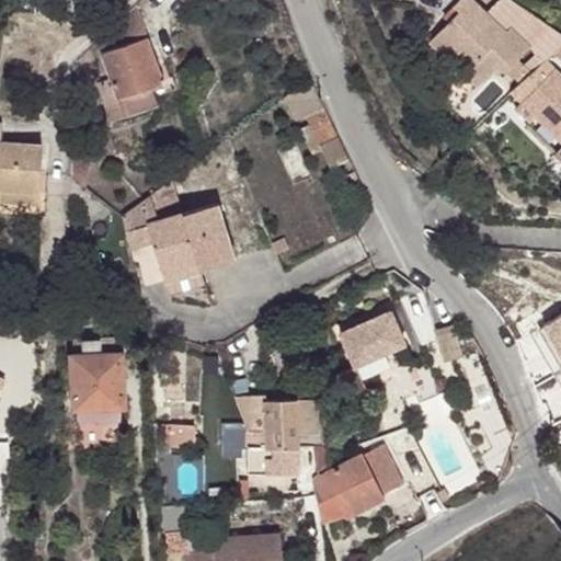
[(518,0),(506,14),(489,0),(457,0),(430,32),(464,63),(469,57),(479,66),(490,55),(497,63),(521,35),(537,48),(537,47),(559,23),(529,0),(518,0)]
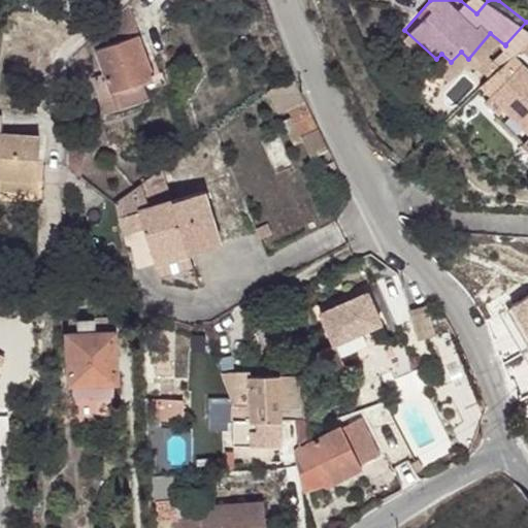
[(151,73),(126,4),(100,28),(106,46),(95,50),(109,90),(141,78),(143,88),(164,80),(160,69),(151,73)]
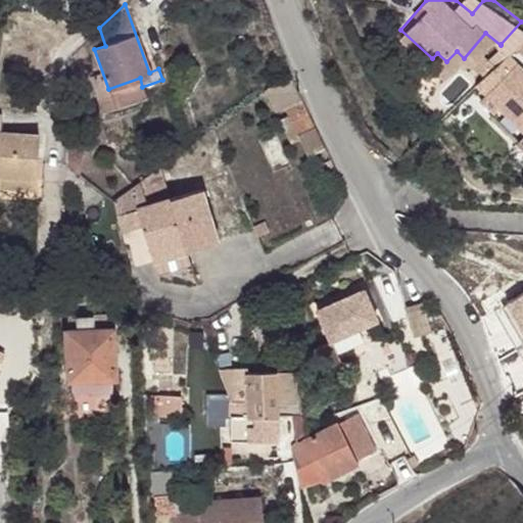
[(522,62),(501,44),(501,45),(473,77),(483,85),(475,95),(488,106),(493,100),(520,124),(512,132),(522,142),(522,62)]
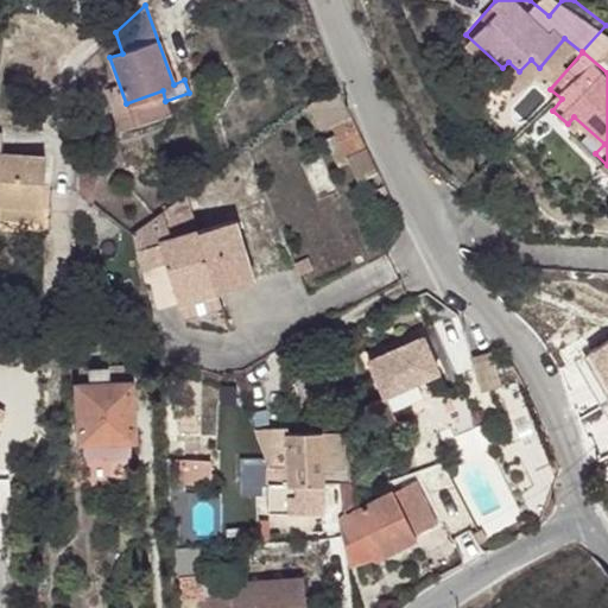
[(170,112),(165,101),(163,90),(126,103),(134,125),(170,112)]
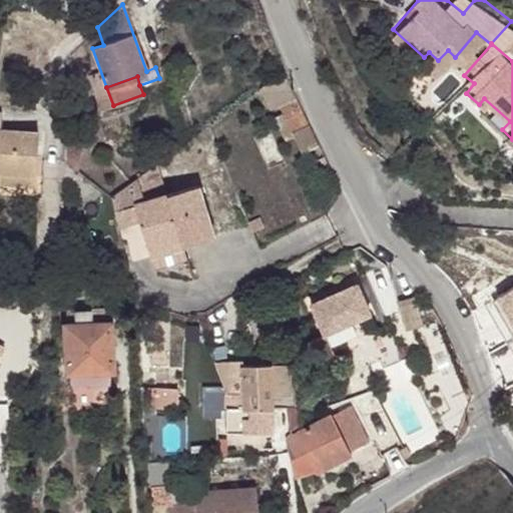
[(37,130),(0,127),(0,170),(35,172),(37,130)]
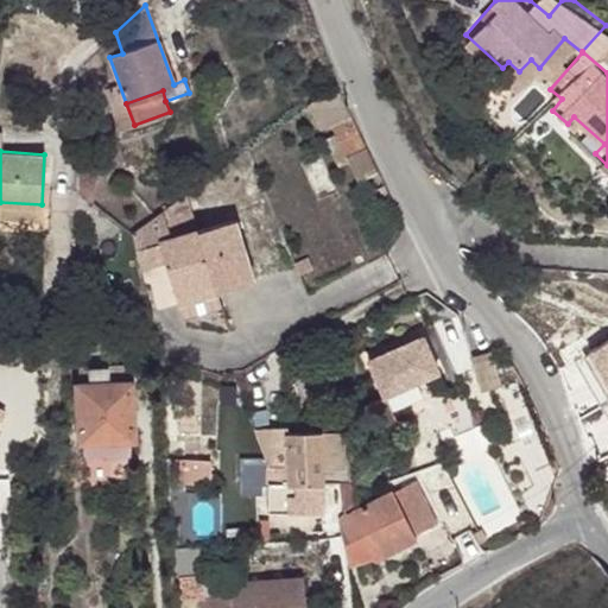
[(95,164),(77,163),(76,190),(92,202),(95,164)]
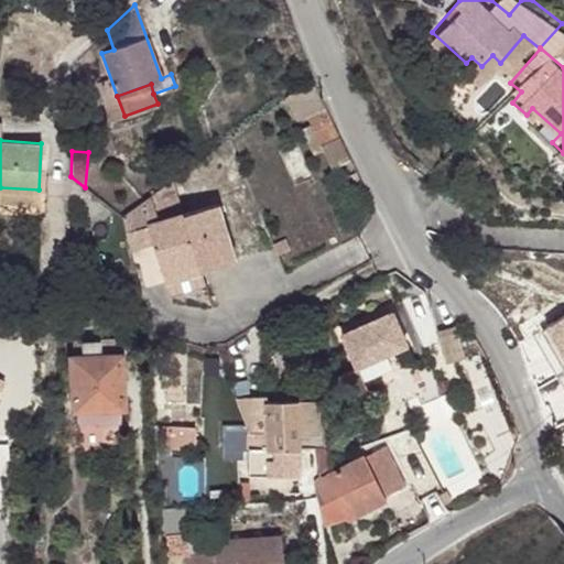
[(182,214),(171,180),(140,202),(150,236),(177,255),(199,272),(204,270),(236,260),(218,203),(182,214)]
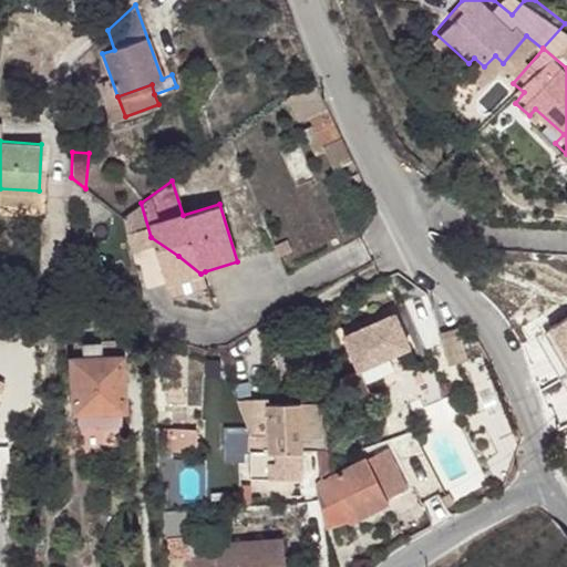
[(0,200),(38,203),(39,191),(0,188),(0,200)]
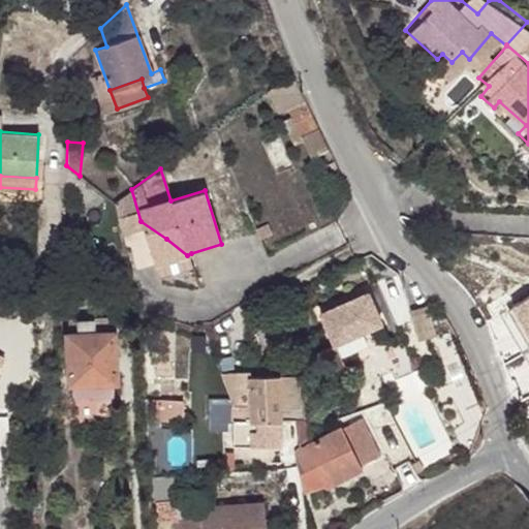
[(166,239),(141,221),(146,238),(155,265),(187,255),(166,239)]
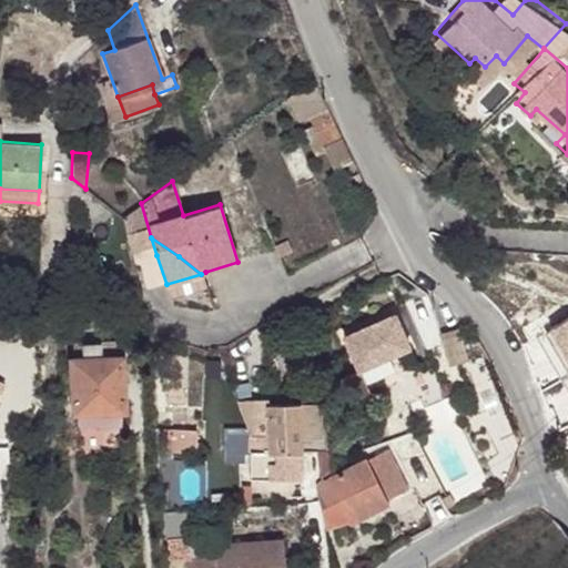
[(209,285),(205,272),(201,274),(166,284),(171,297),(209,285)]
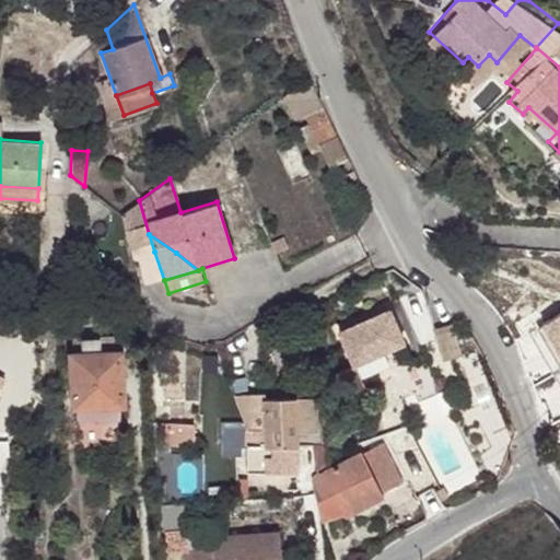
[(333,335),(348,366),(396,343),(381,312),(333,335)]
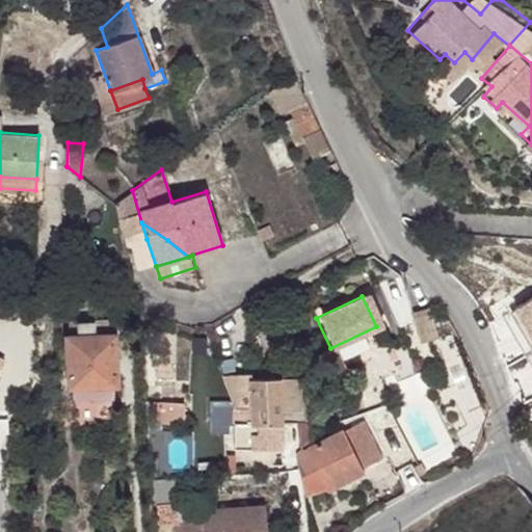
[(531,301),(514,313),(531,341),(531,301)]
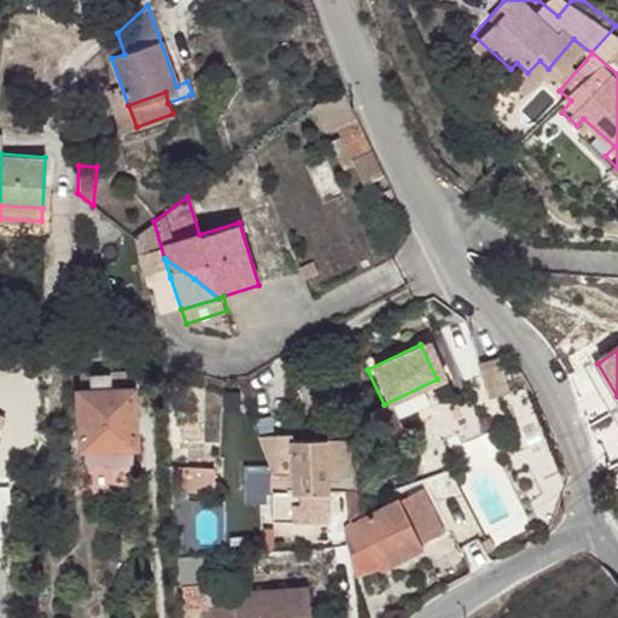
[(80,449),(83,449),(132,447),(135,447),(133,388),(126,389),(124,372),(80,373),(81,390),(76,391),(80,449)]
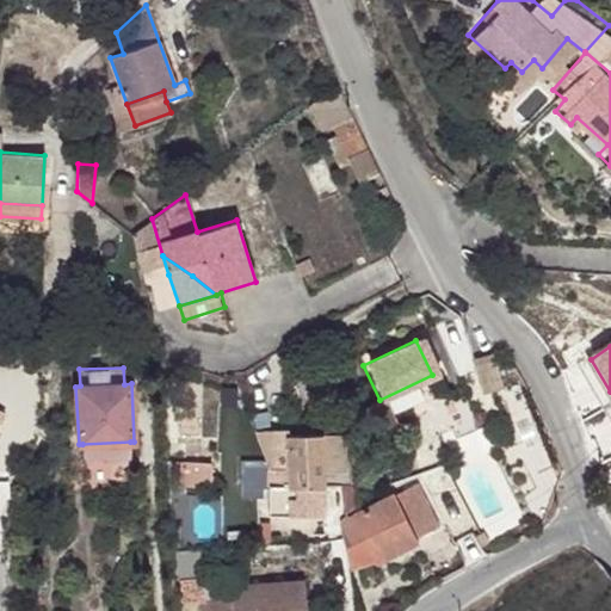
[(390,423),(381,403),(362,413),(371,432),(390,423)]
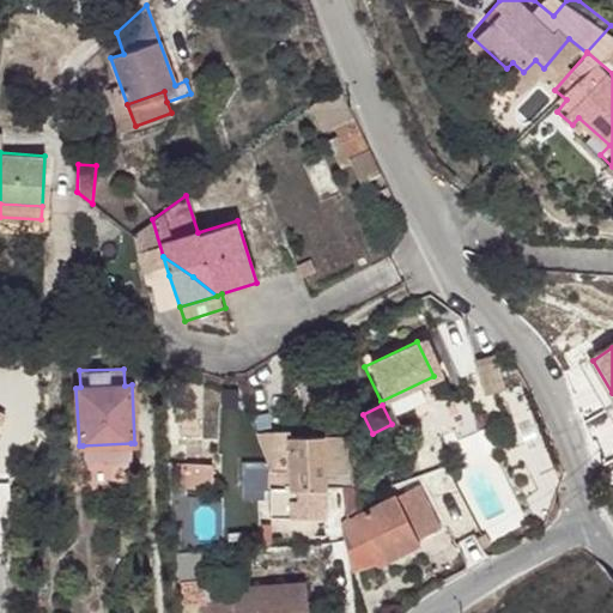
[(289,428),(254,431),(268,469),(289,468),(289,486),(326,485),(325,473),(347,472),(345,435),(323,436),(323,434),(289,435),(289,428)]
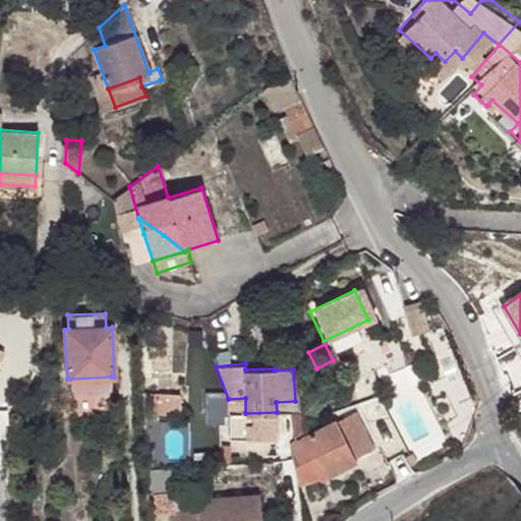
[(71,390),(73,391),(112,389),(111,377),(70,379),(71,390)]
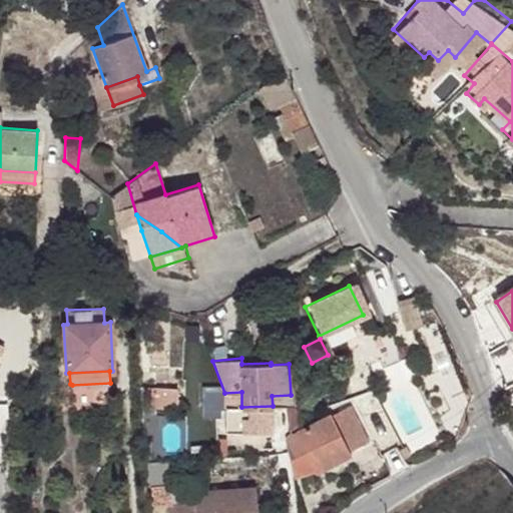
[(177,407),(176,387),(145,388),(145,408),(177,407)]
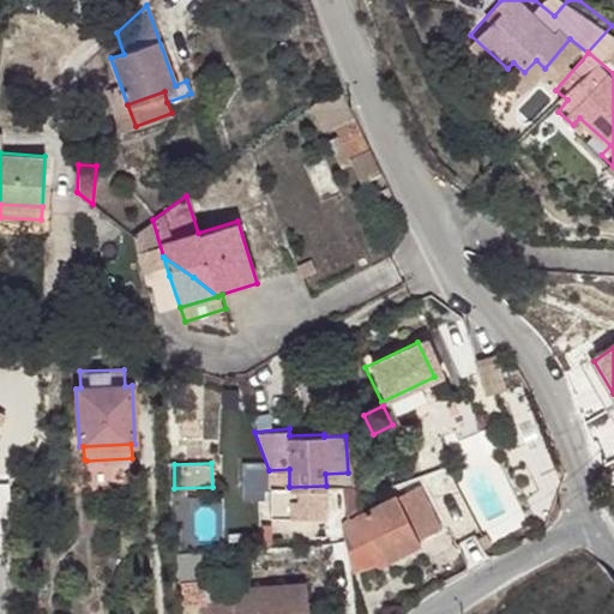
[(289,469),(269,470),(270,516),(326,515),(326,486),(289,487),(289,469)]
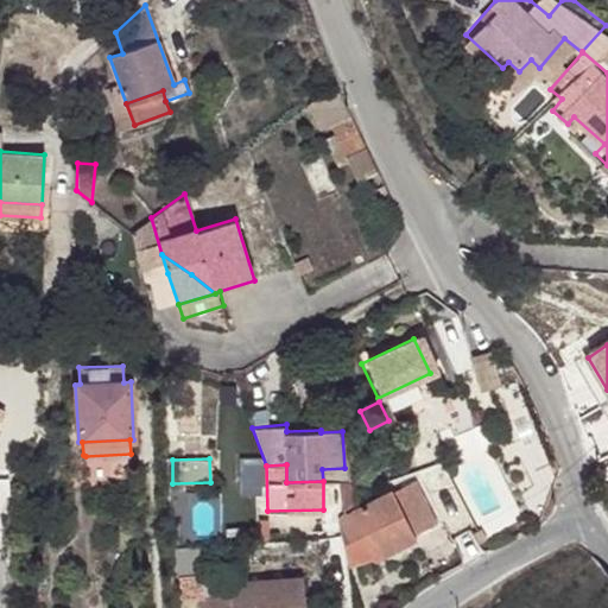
[(607,466),(596,473),(601,482),(607,479),(607,466)]
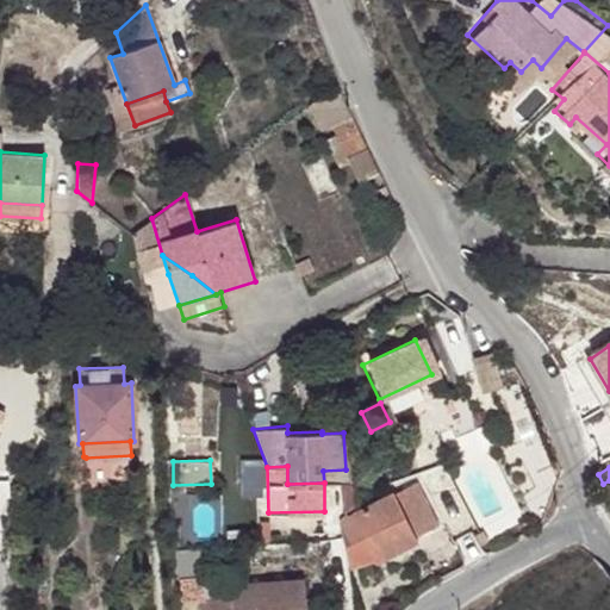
[(343,540),(349,567),(374,559),(375,561),(418,541),(415,536),(439,526),(417,483),(394,495),(393,492),(350,516),(346,509),(342,515),(340,522),(341,529),(343,540)]
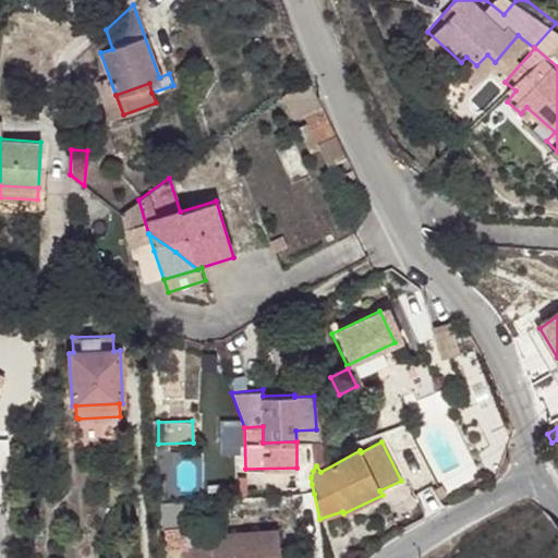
[(182,557),(278,557),(278,532),(213,535),(213,549),(182,550),(182,557)]
